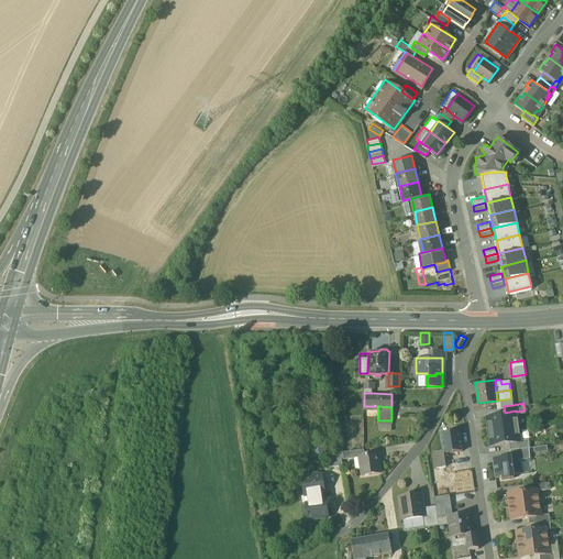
[(487,415),(489,429),(518,425),(516,412),(516,410),(505,413),(487,415)]
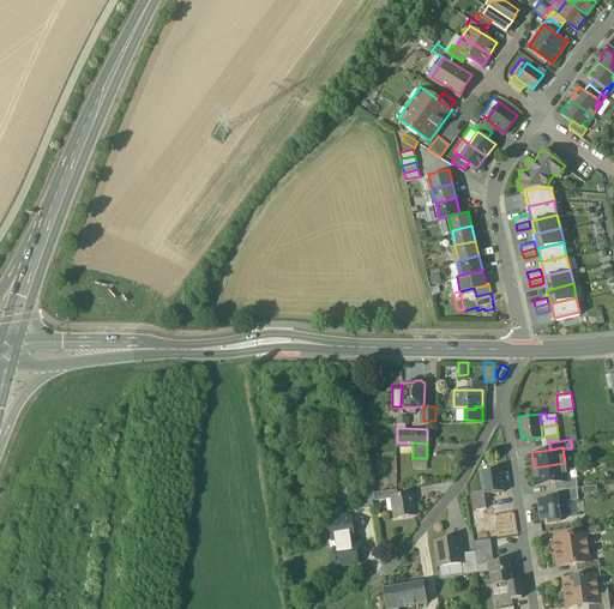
[(567,478),(565,463),(534,468),(536,483),(555,481),(567,478)]
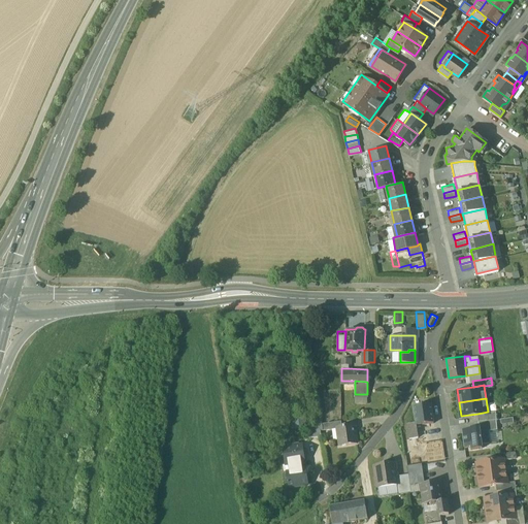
[(416,420),(416,423),(433,421),(431,401),(414,404),(416,420)]
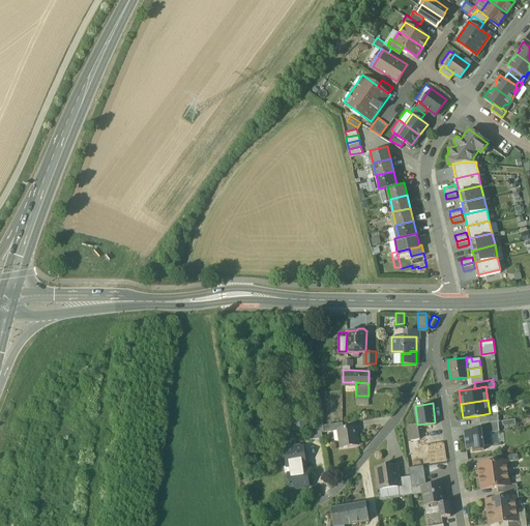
[(479,415),(479,421),(498,419),(497,412),(490,413),(479,415)]
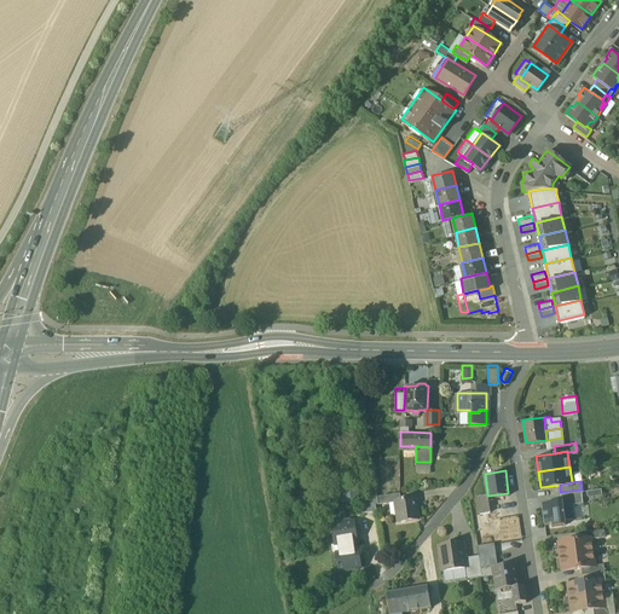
[(583,502),(582,490),(560,492),(561,499),(562,499),(562,503),(573,502),(573,503),(583,502)]
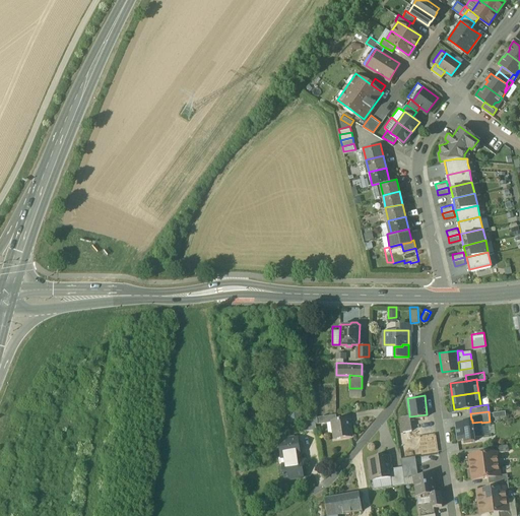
[(317,414),(318,422),(332,420),(332,418),(337,417),(336,412),(318,414),(317,414)]
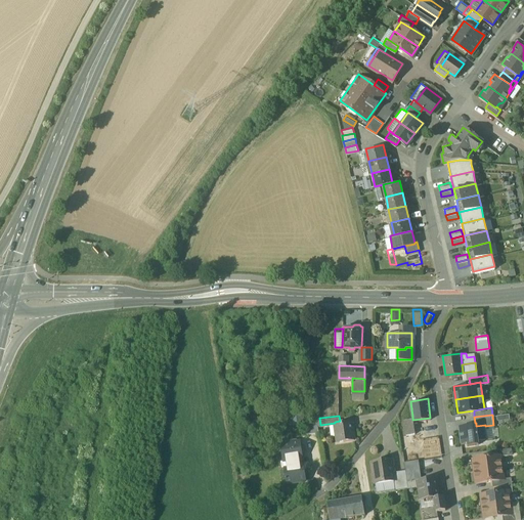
[(404,418),(407,441),(419,439),(418,431),(415,431),(412,420),(412,417),(404,418)]
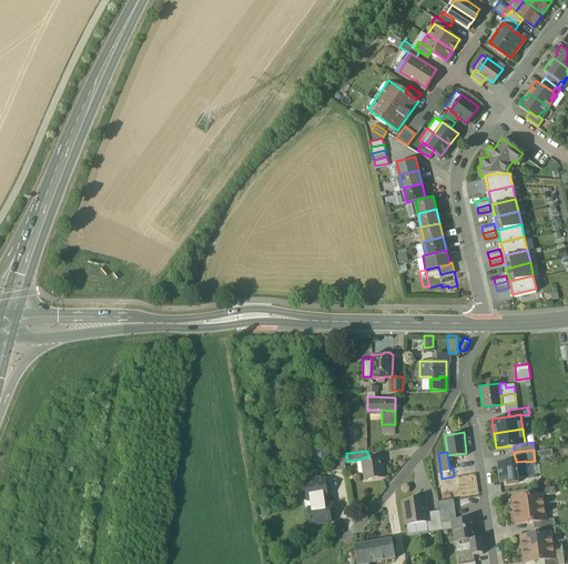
[(331,455),(333,469),(346,467),(344,454),(331,455)]
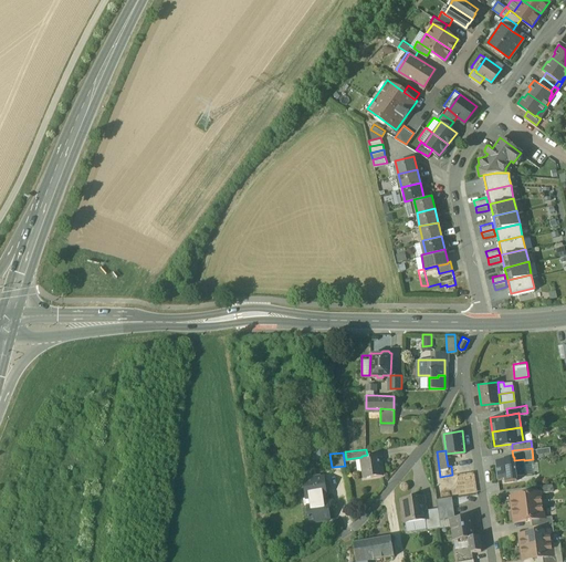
[(362,457),(364,475),(383,472),(379,454),(367,455),(362,456),(362,457)]
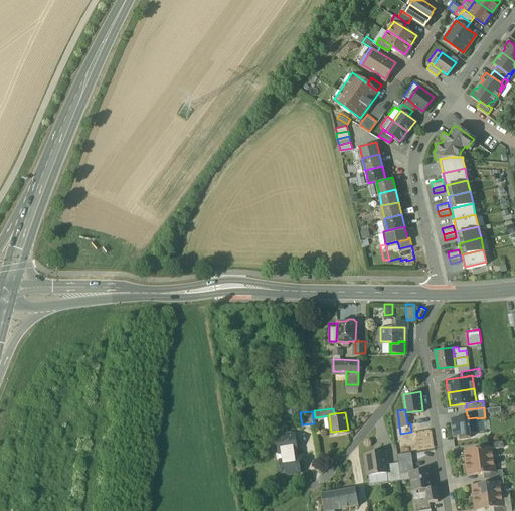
[(467,415),(461,416),(462,420),(452,421),(453,435),(459,435),(459,438),(470,436),(470,432),(478,431),(477,418),(477,417),(468,418),(468,415),(467,415)]
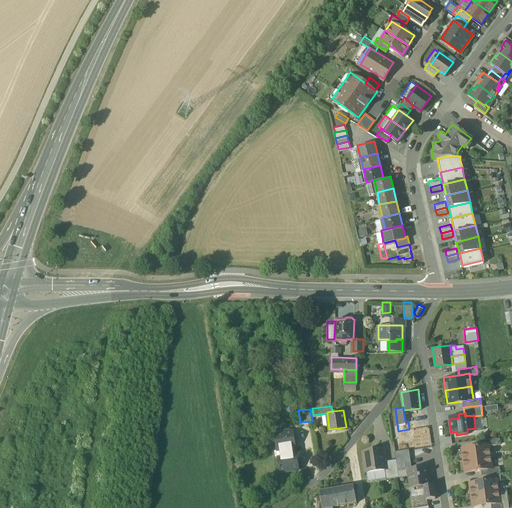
[(474,416),(475,428),(484,427),(482,415),(474,416)]
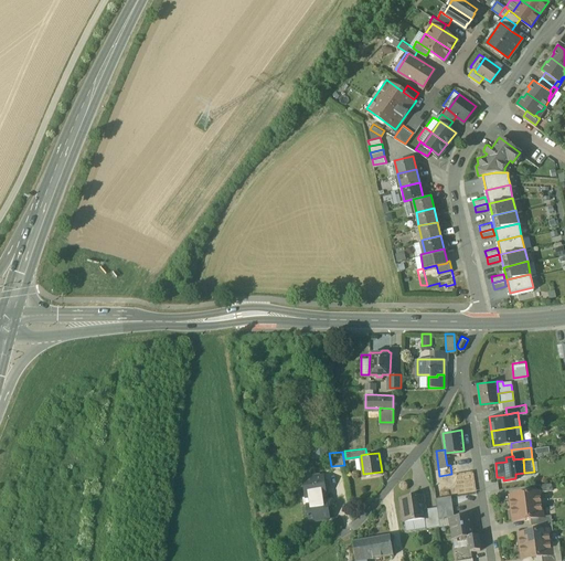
[(302,476),(306,495),(308,495),(322,493),(326,493),(322,474),(302,476)]
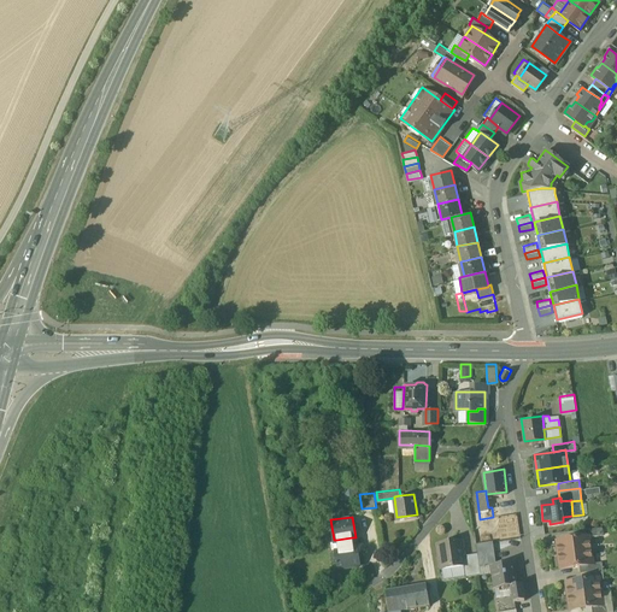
[(480,519),(481,527),(494,524),(493,517),(480,519)]
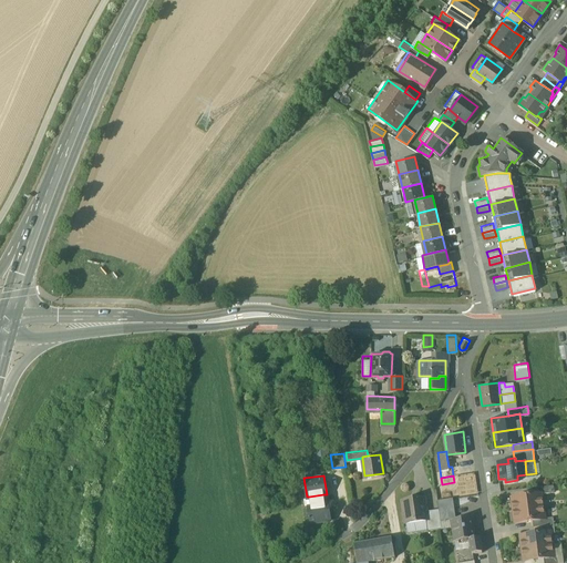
[(528,487),(529,493),(542,491),(542,492),(549,491),(549,484),(549,483),(528,487)]
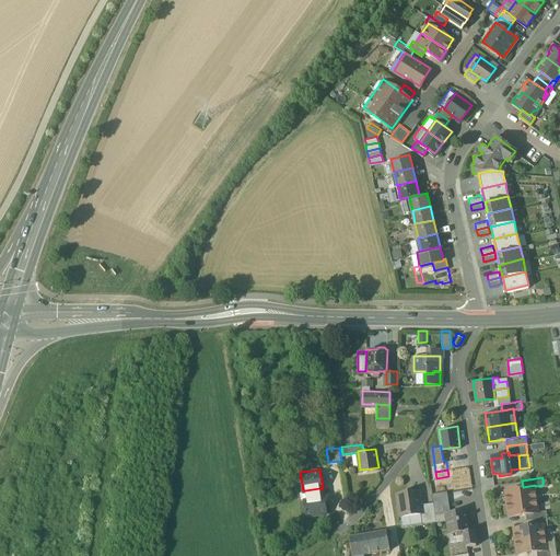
[(505,489),(506,501),(536,498),(535,486),(535,485),(523,487),(505,489)]
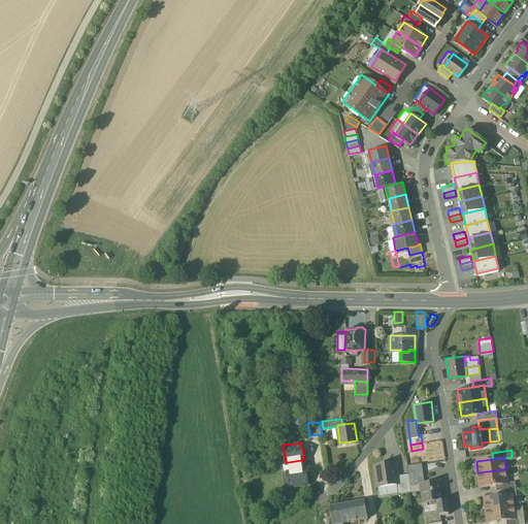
[(288,462),(289,468),(302,466),(301,460),(288,462)]
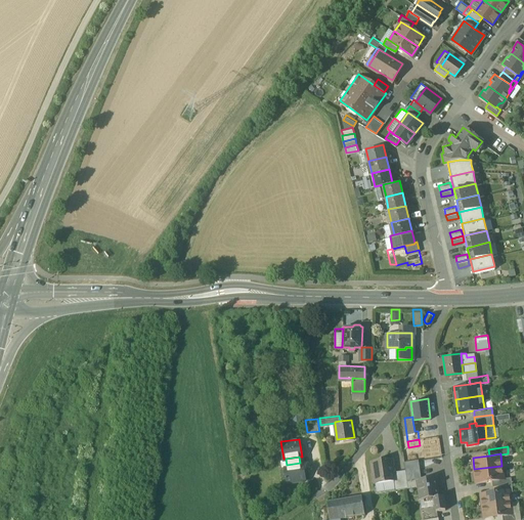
[(382,478),(382,480),(393,478),(394,478),(393,470),(391,458),(372,461),(374,471),(372,472),(373,476),(375,477),(375,479),(382,478)]
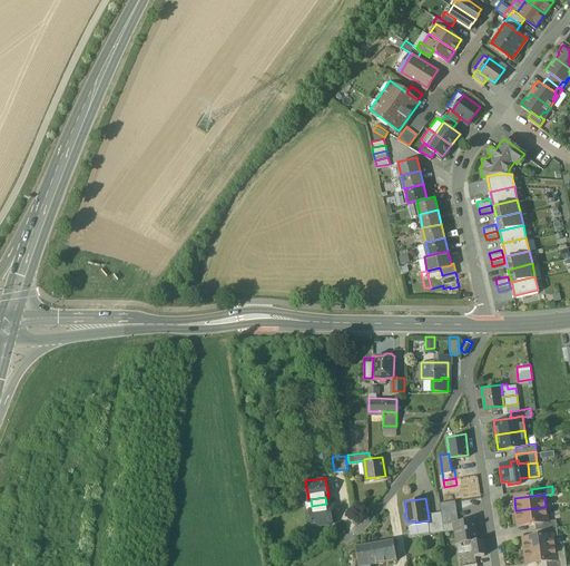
[(443,523),(454,521),(453,520),(458,520),(455,498),(440,501),(441,510),(443,523)]
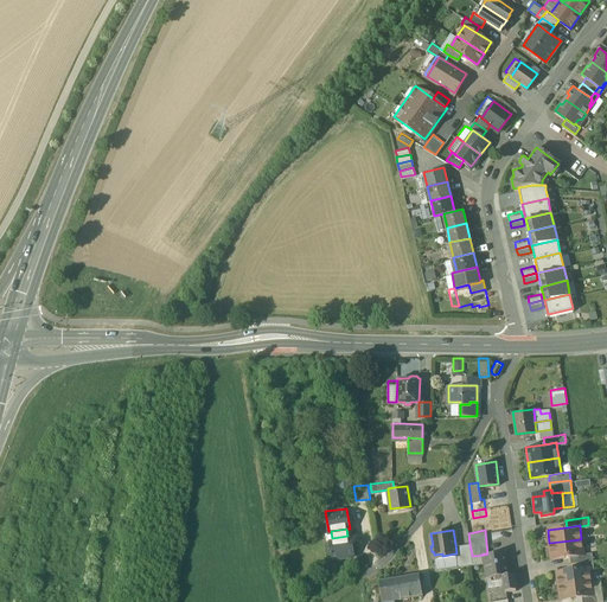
[(353,554),(351,536),(347,536),(332,538),(330,539),(332,557),(353,554)]
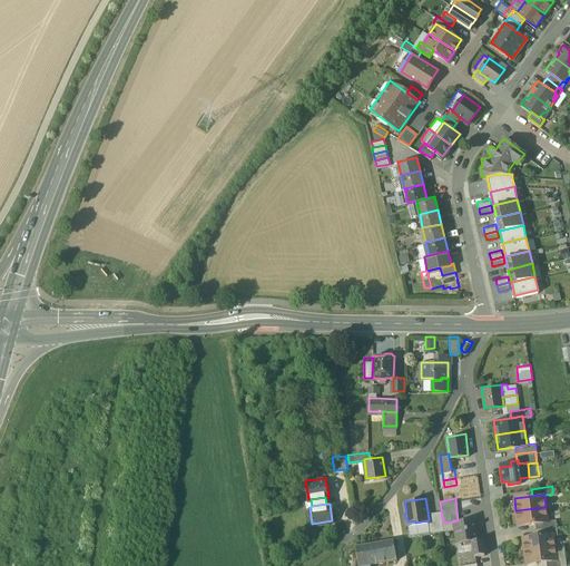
[(547,519),(546,507),(516,510),(518,524),(536,521),(548,520),(547,519)]
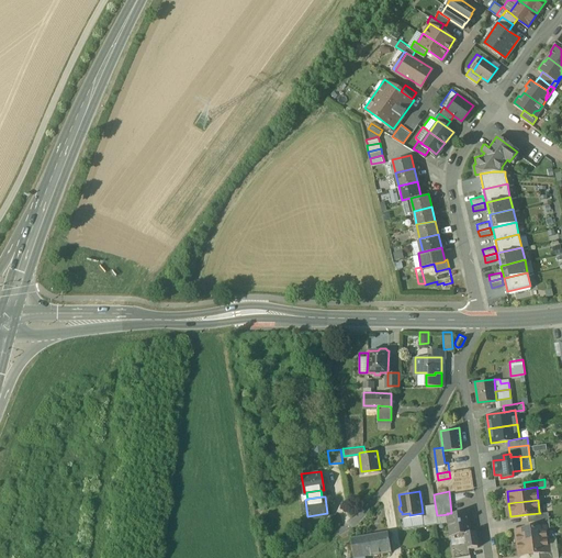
[(422,513),(424,524),(437,522),(437,515),(435,503),(422,504),(423,513),(422,513)]
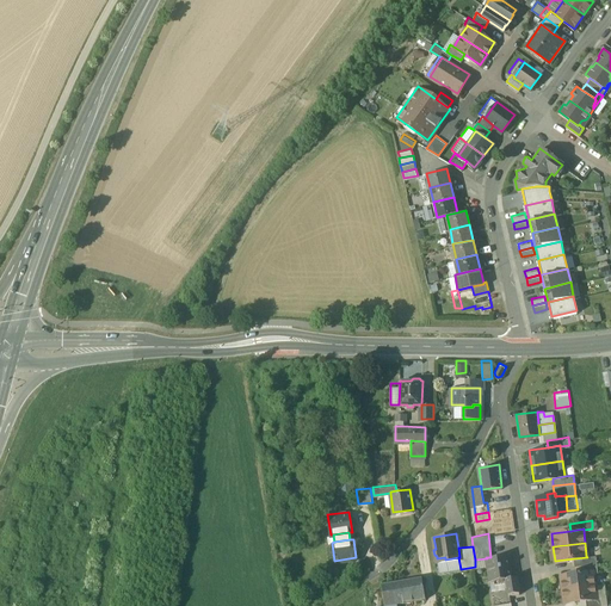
[(489,581),(506,579),(512,577),(511,576),(508,555),(491,557),(486,557),(487,558),(489,581)]
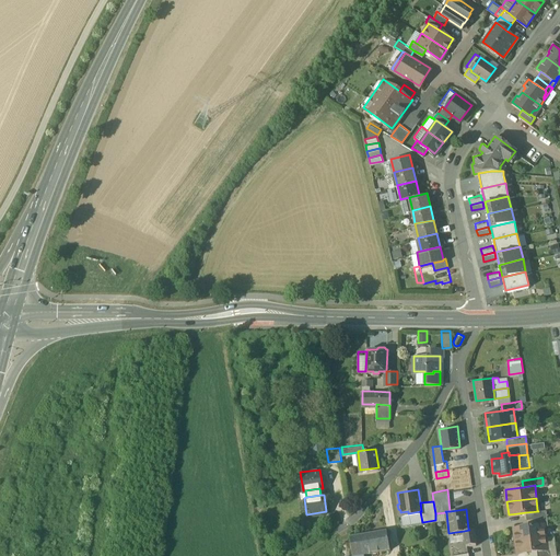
[(548,523),(547,517),(546,509),(537,510),(538,511),(526,512),(526,519),(528,519),(533,518),(534,524),(544,523),(544,524),(548,523)]
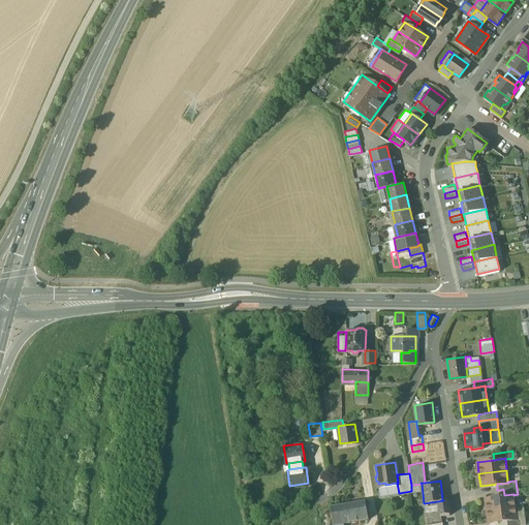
[(385,483),(378,484),(380,496),(399,493),(397,483),(385,485),(385,483)]
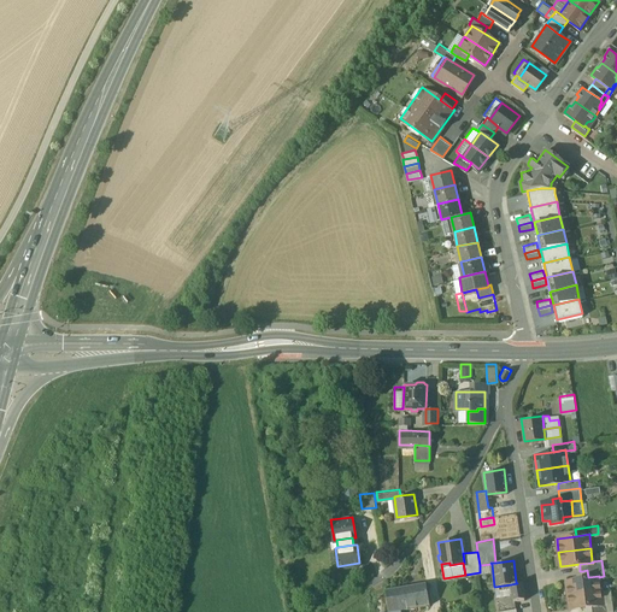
[(566,580),(569,594),(600,590),(599,577),(599,576),(588,577),(566,580)]
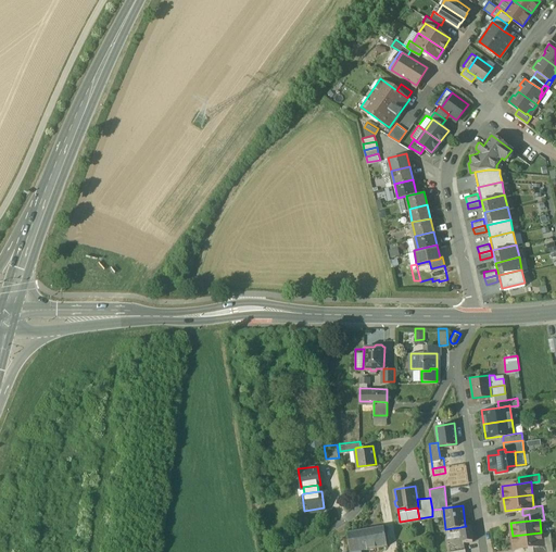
[(364,528),(367,547),(387,543),(383,525),(364,528)]
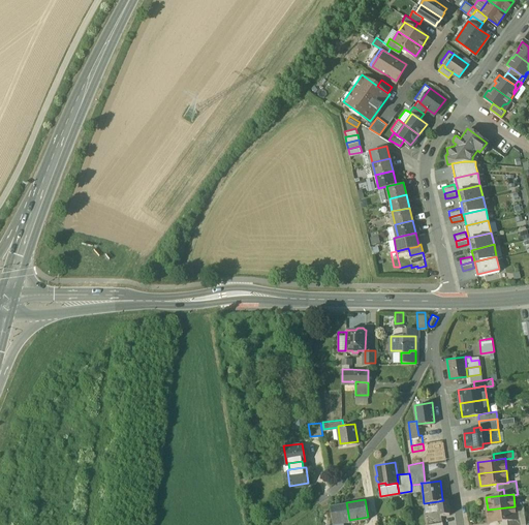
[(447,499),(442,499),(443,500),(438,501),(440,515),(449,513),(447,499)]
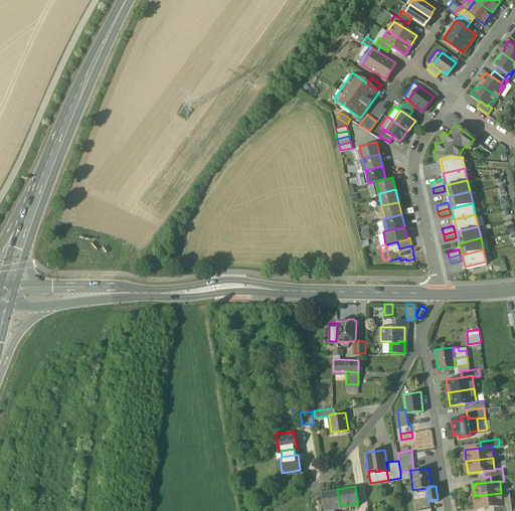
[(321,491),(324,509),(334,507),(340,506),(337,489),(321,491)]
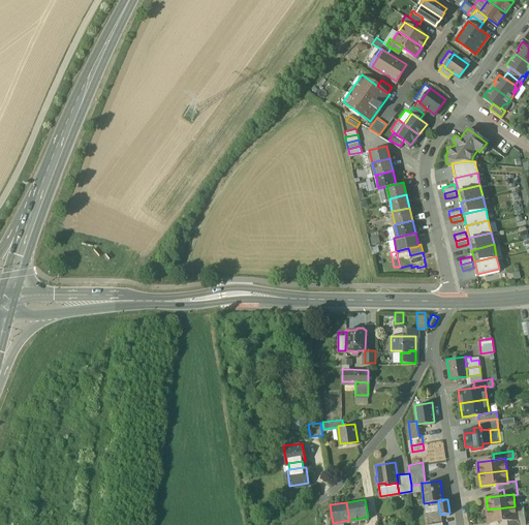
[(521,517),(521,523),(526,523),(524,504),(515,506),(517,517),(521,517)]
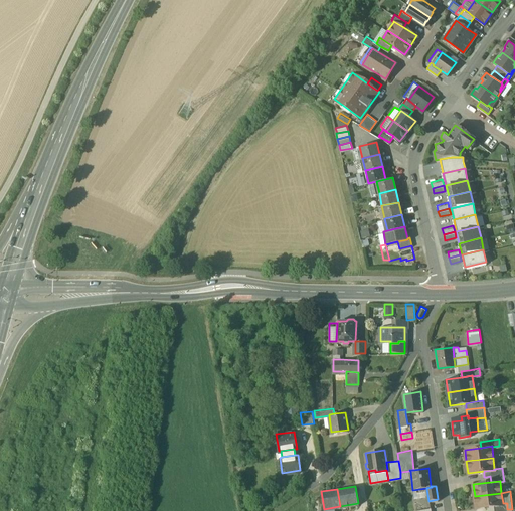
[(503,503),(501,493),(475,496),(476,508),(478,507),(493,505),(503,504),(503,503)]
